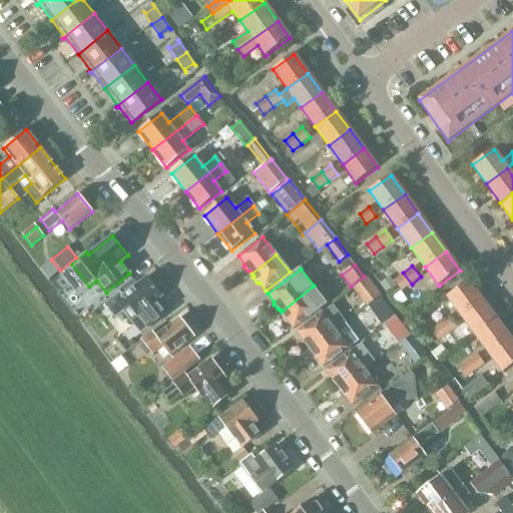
[(412,285),(403,273),(394,280),(403,292),(412,285)]
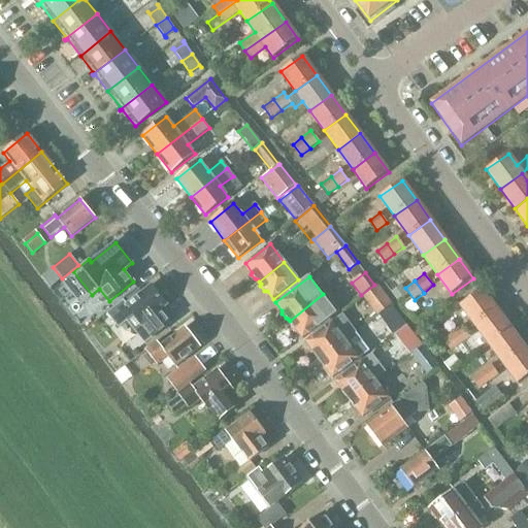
[(123,300),(107,314),(119,328),(134,315),(153,338),(170,324),(160,310),(166,305),(151,286),(127,305),(123,300)]
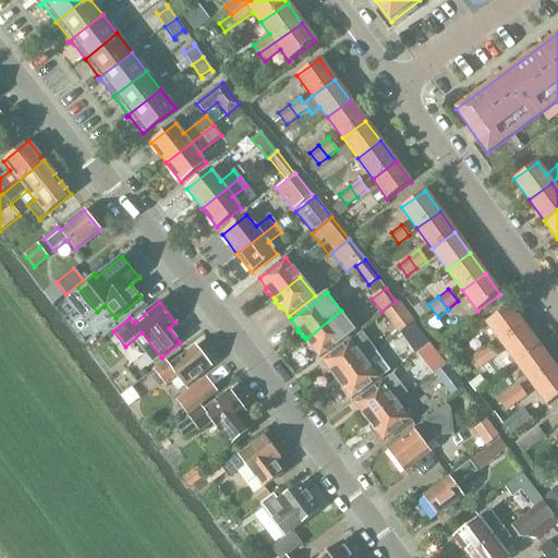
[(383,314),(396,334),(414,320),(401,302),(383,314)]
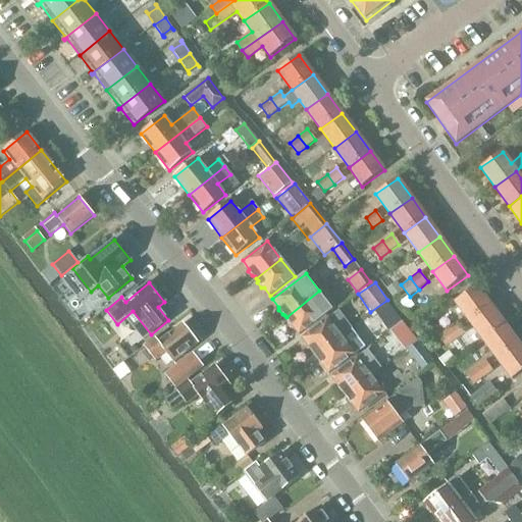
[(455,302),(469,321),(490,306),(476,286),(455,302)]
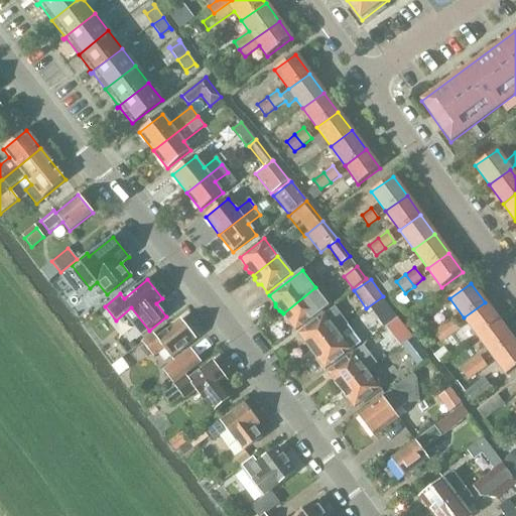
[(315,287),(283,313),(284,315),(284,317),(287,323),(290,323),(296,331),(330,305),(315,287)]
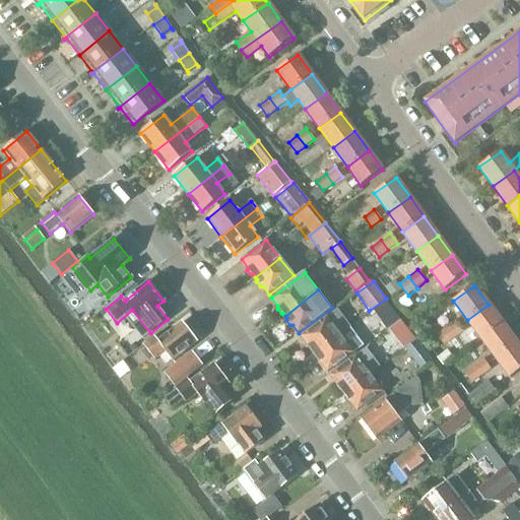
[(386,302),(374,311),(388,330),(388,329),(399,321),(400,320),(386,302)]
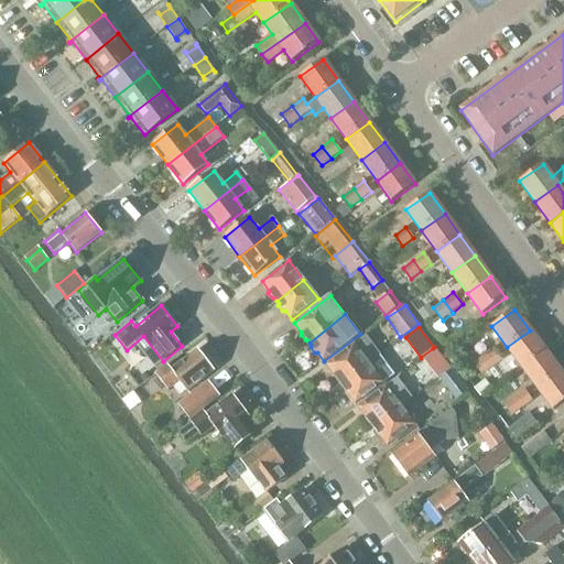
[(507,347),(522,368),(545,351),(530,331),(507,347)]
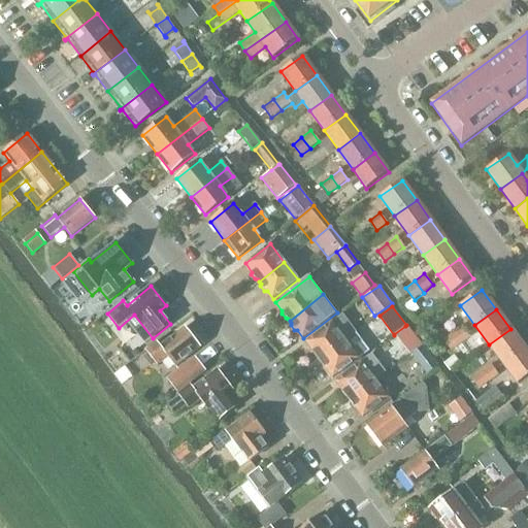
[(319,358),(320,360),(356,333),(341,315),(306,341),(312,350),(311,353),(316,358),(319,358)]
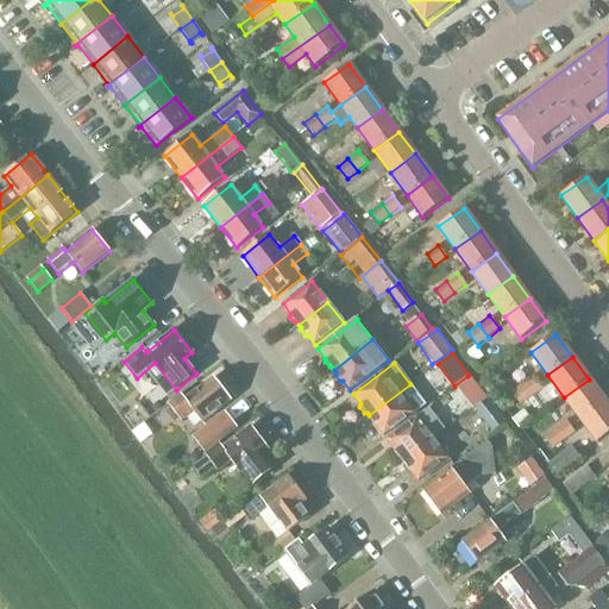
[(454,385),(472,409),(487,399),(468,376),(454,385)]
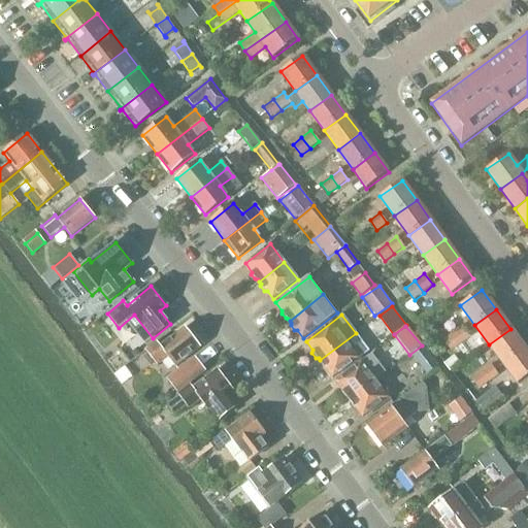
[(461,326),(453,333),(461,343),(470,336),(461,326)]
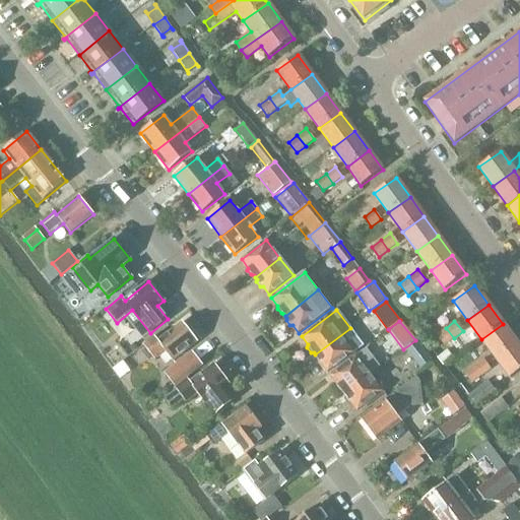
[(144,345),(154,360),(165,351),(173,362),(197,342),(182,323),(157,341),(154,337),(144,345)]
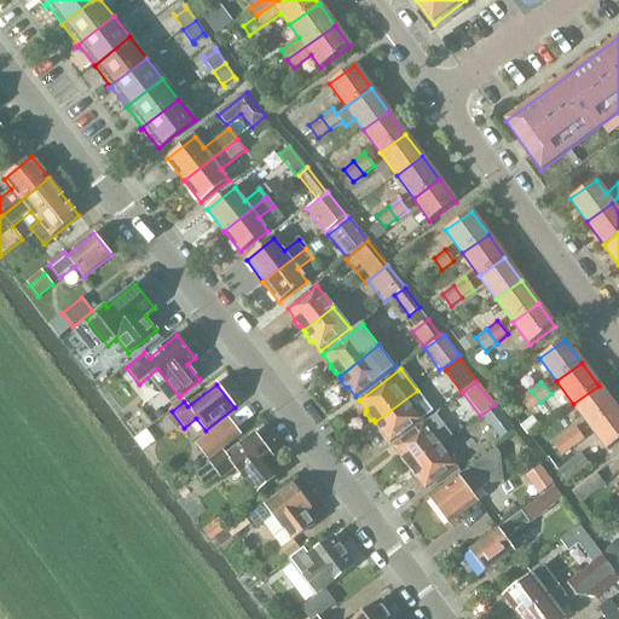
[(573,404),(590,427),(615,409),(599,386),(573,404)]
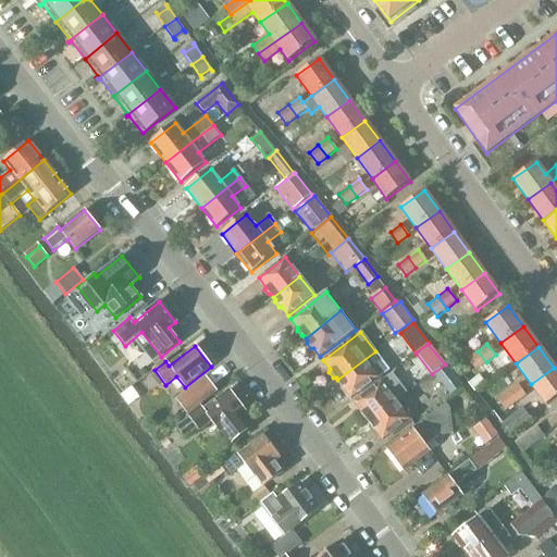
[(375,351),(337,380),(339,382),(338,384),(342,390),(345,390),(351,398),(390,370),(375,351)]
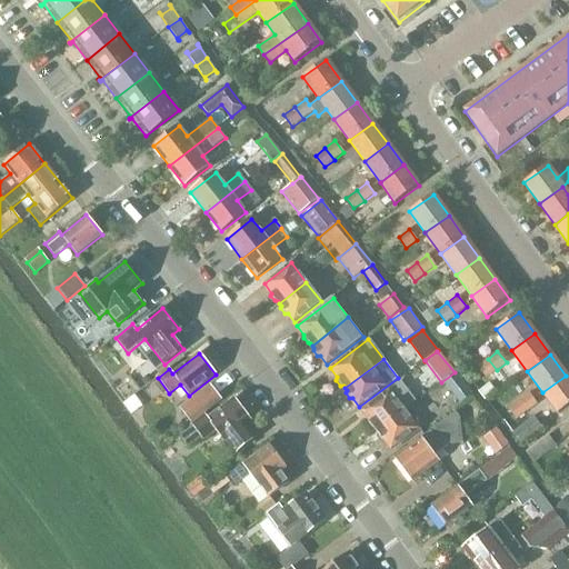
[(497,370),(488,359),(478,367),(487,378),(497,370)]
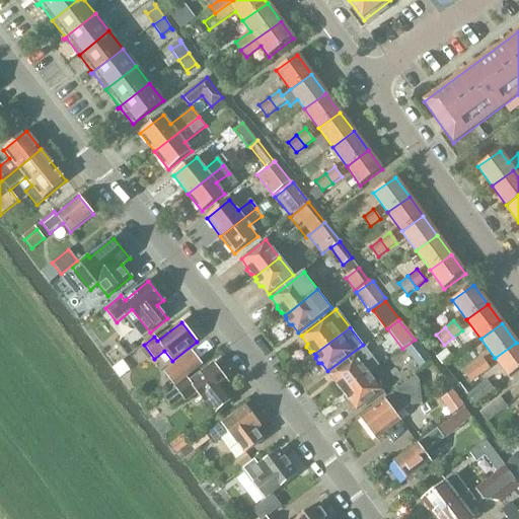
[(518,346),(516,343),(495,358),(509,377),(518,369),(518,346)]
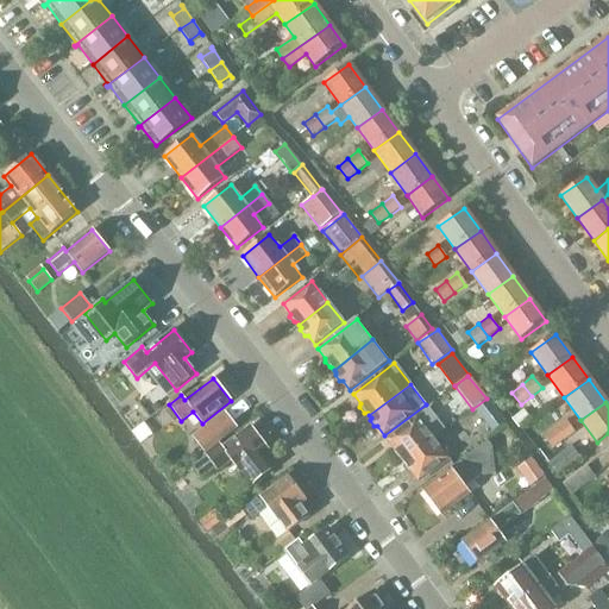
[(403,460),(433,438),(445,429),(428,408),(388,439),(395,450),(394,452),(399,458),(401,458),(403,460)]
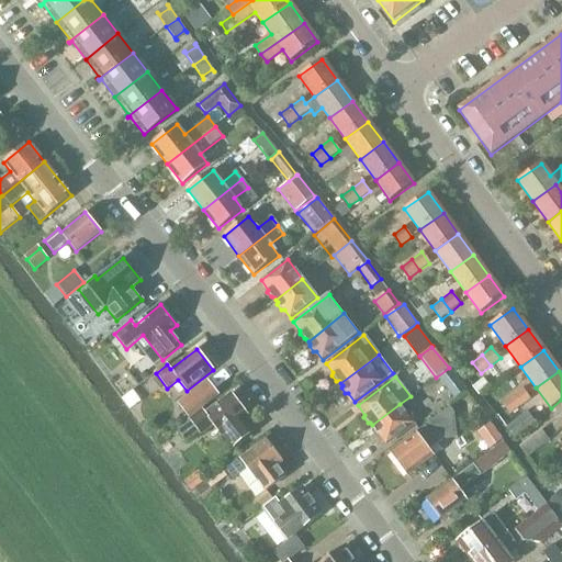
[(178,403),(188,417),(218,394),(208,380),(178,403)]
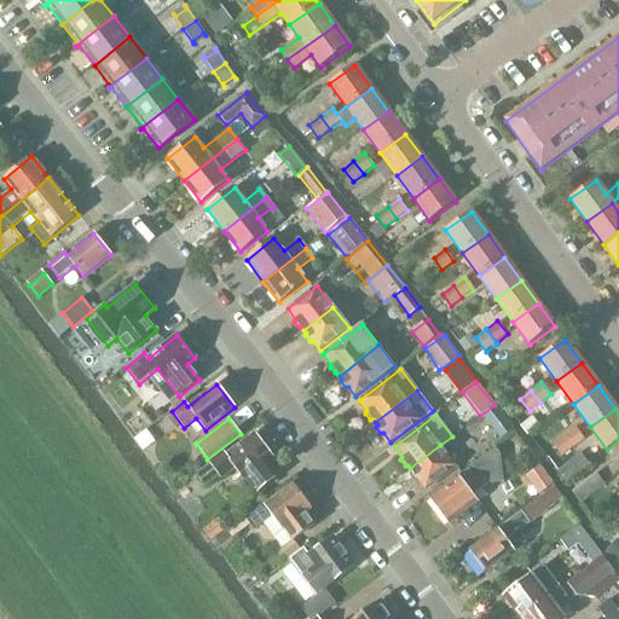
[(574,427),(563,435),(574,449),(585,440),(574,427)]
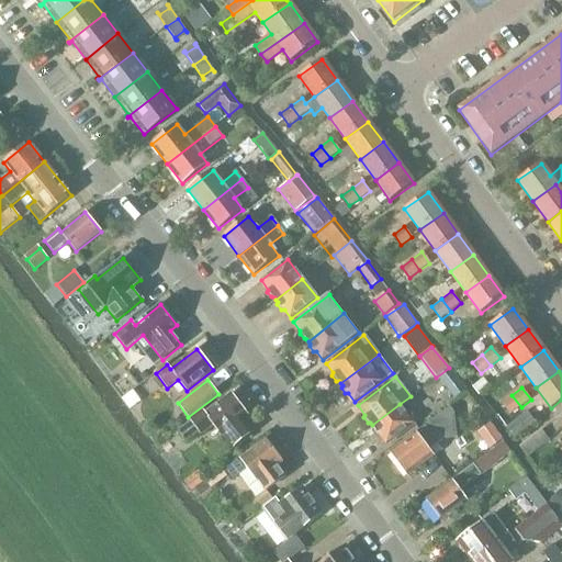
[(221,436),(223,434),(233,448),(253,433),(242,419),(247,415),(232,394),(205,414),(203,411),(177,430),(187,442),(212,423),(221,436)]
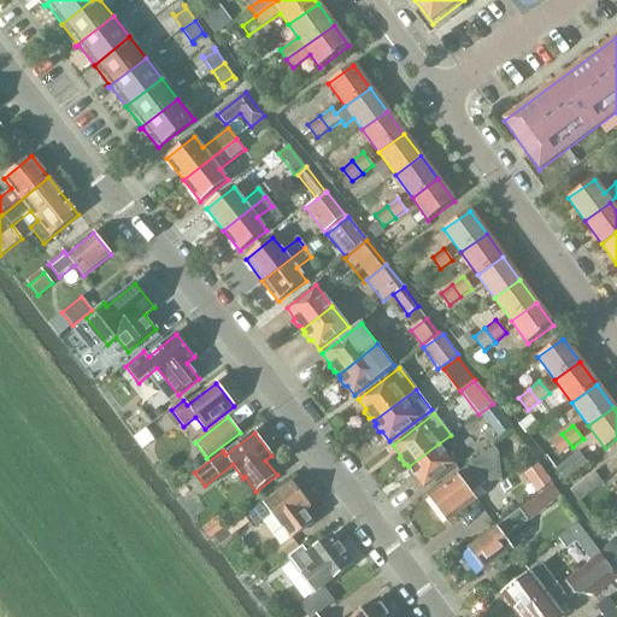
[(573,447),(562,434),(551,442),(560,456),(573,447)]
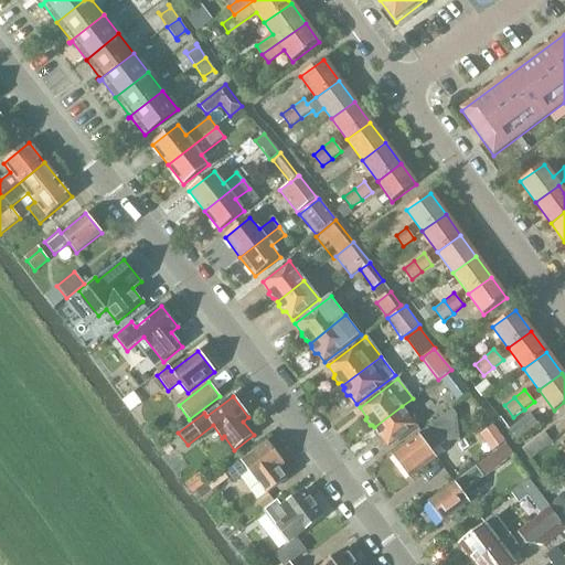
[(402,406),(374,427),(375,429),(375,433),(380,437),(382,437),(388,447),(416,426),(402,406)]
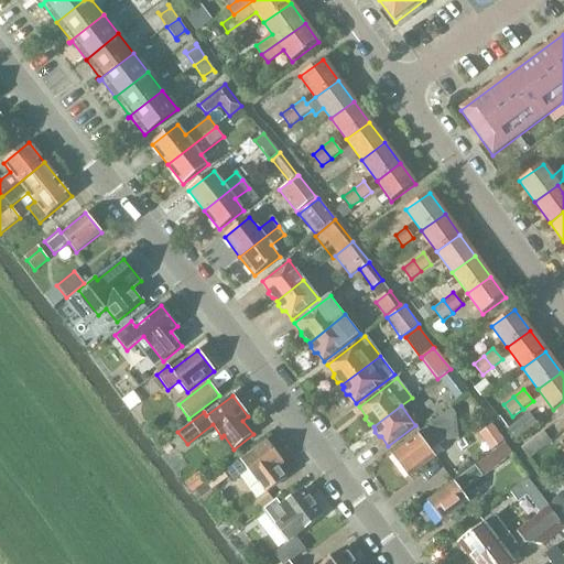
[(391,454),(409,477),(435,457),(431,452),(444,441),(458,440),(455,414),(452,409),(391,454)]
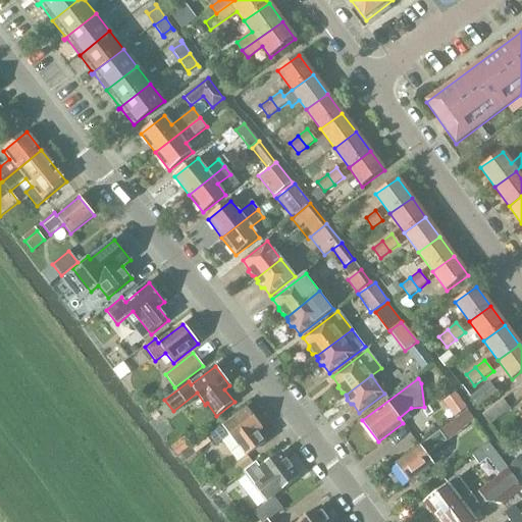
[(471,398),(478,407),(498,393),(490,382),(471,398)]
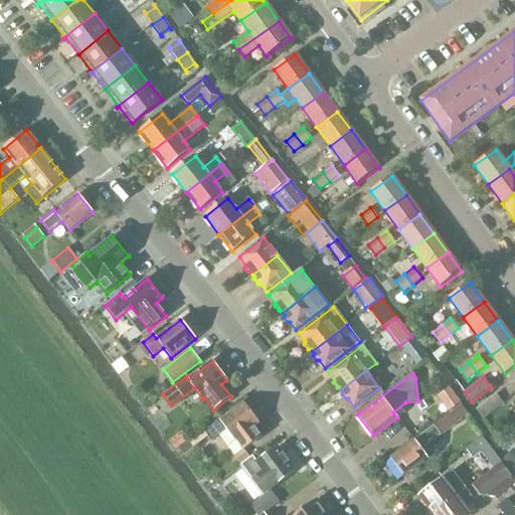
[(193,448),(208,437),(211,441),(226,430),(234,441),(235,441),(242,450),(262,436),(254,426),(259,422),(243,402),(220,419),(218,416),(187,440),(193,448)]
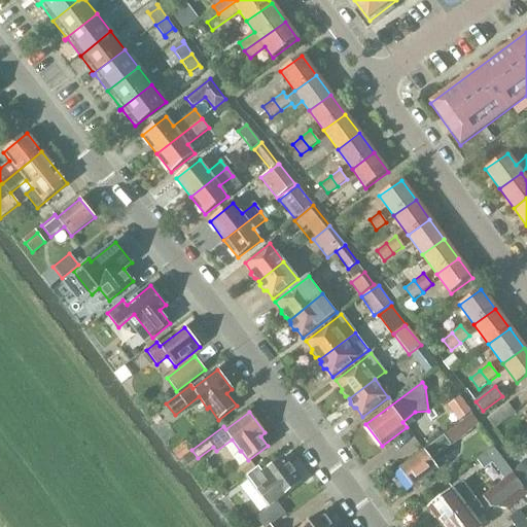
[(414,489),(438,470),(431,460),(466,434),(481,424),(472,414),(459,424),(399,468),(414,489)]
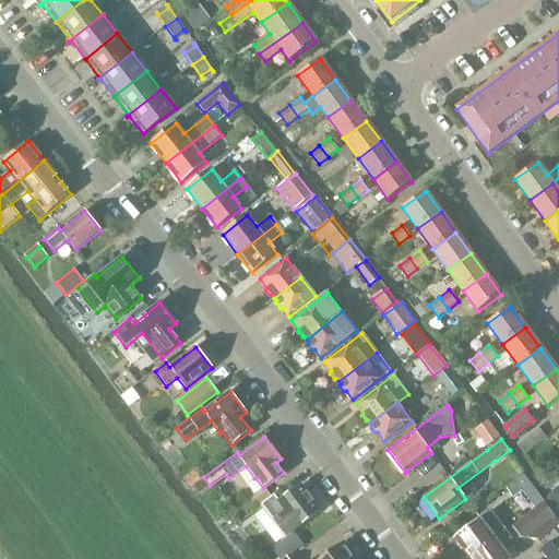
[(504,487),(513,498),(522,490),(535,508),(544,501),(522,474),(504,487)]
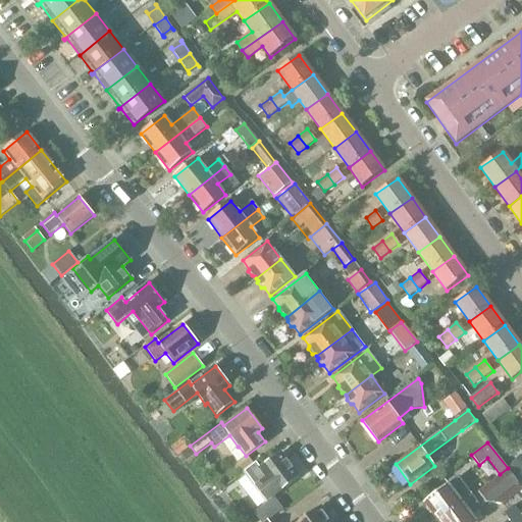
[(244,472),(266,503),(300,478),(280,453),(260,468),(256,463),(244,472)]
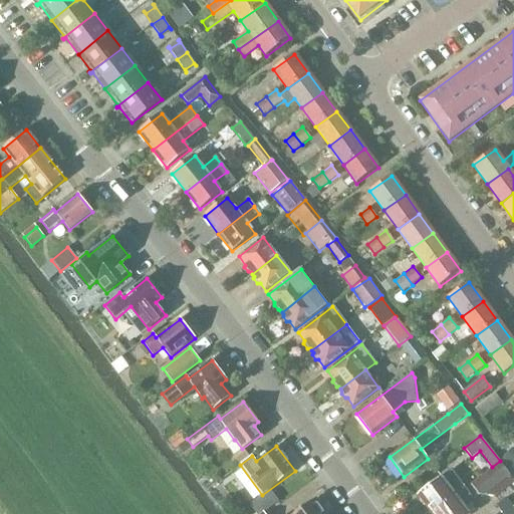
[(471,485),(479,495),(494,497),(513,481),(513,480),(500,462),(471,485)]
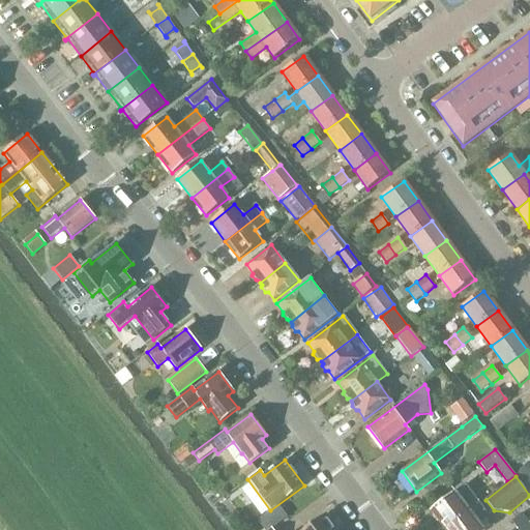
[(439,521),(445,529),(479,504),(465,486),(431,510),(434,514),(433,517),(436,521),(439,521)]
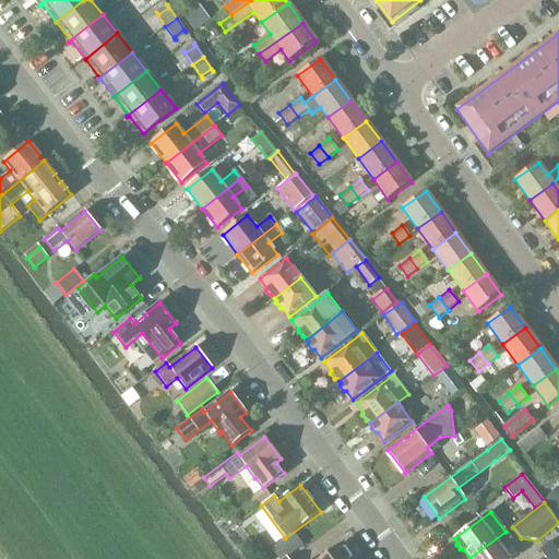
[(506,532),(470,558),(511,558),(512,558),(502,546),(512,539),(506,532)]
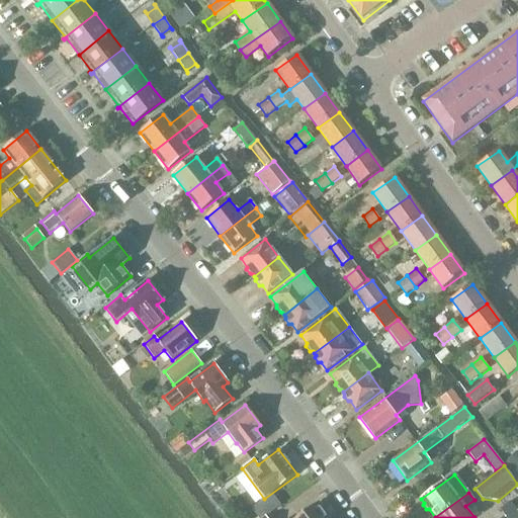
[(297,517),(329,517),(318,503),(297,517)]
